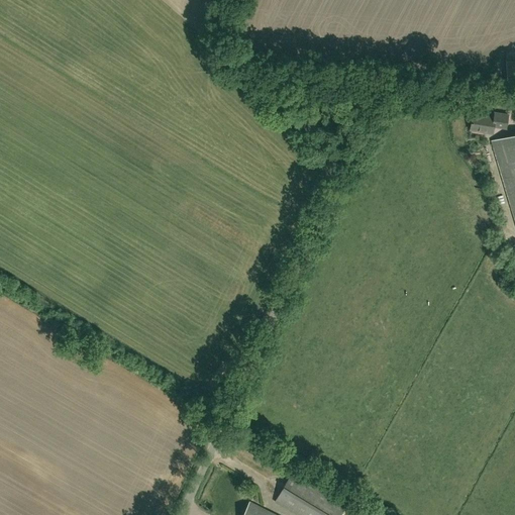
[(514,63),(504,64),(505,84),(514,83),(514,63)]
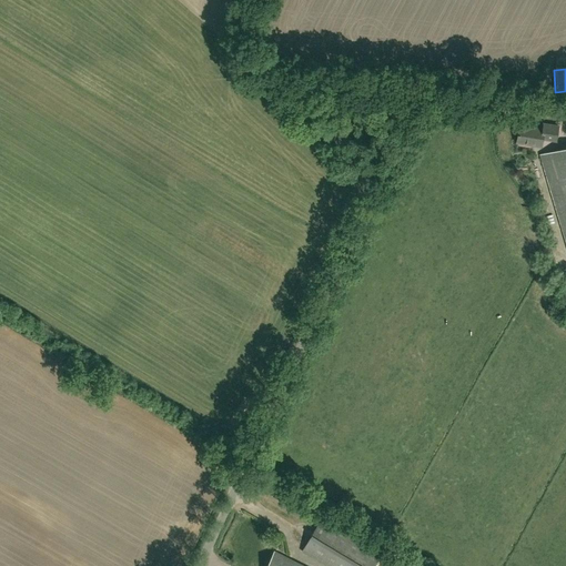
[(556,129),(542,127),(541,131),(517,128),(515,145),(538,149),(539,141),(554,143),(556,129)]
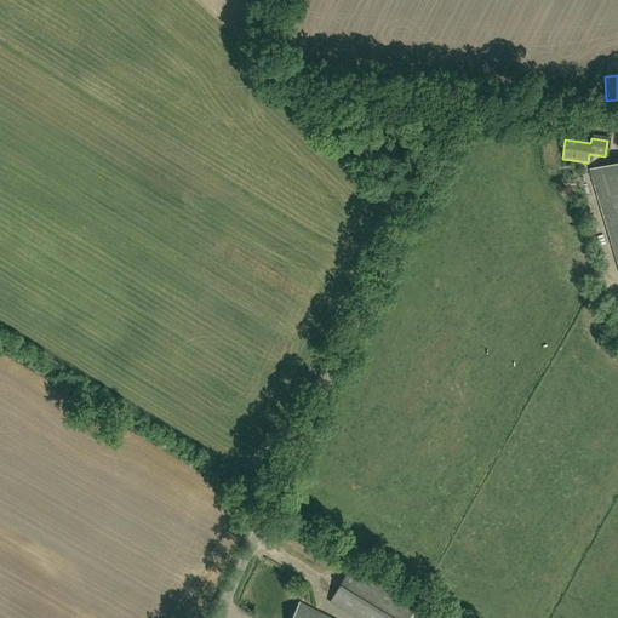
[(617,162),(588,171),(617,273),(617,162)]
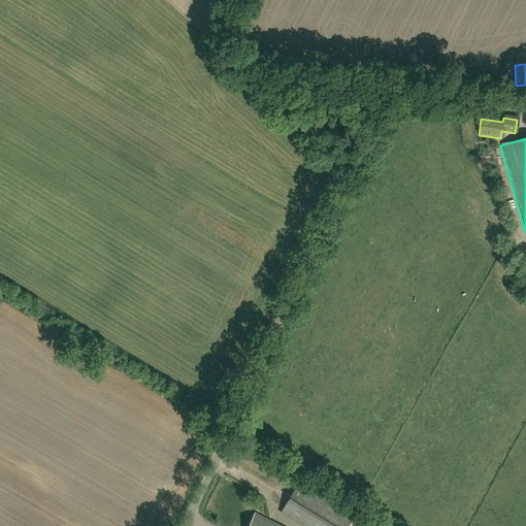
[(349,525),(353,519),(297,485),(280,513),(301,525),(349,525)]
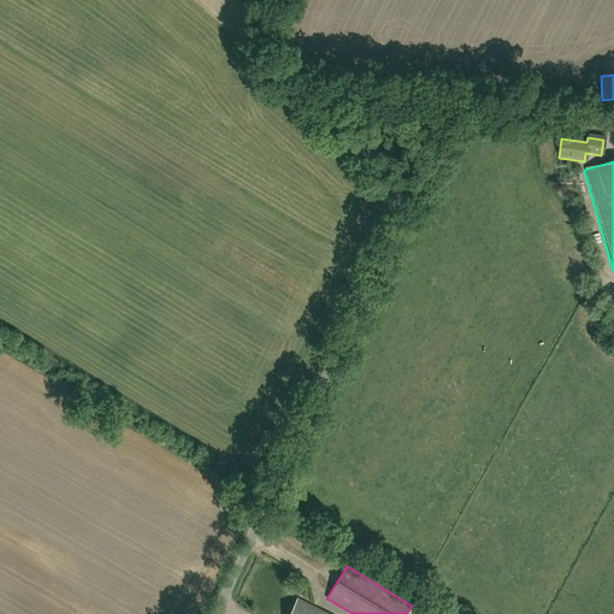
[(325,613),(297,600),(289,613),(325,613)]
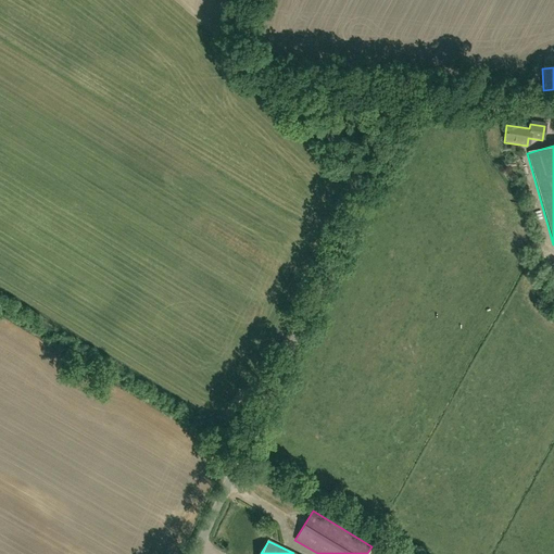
All buildings are outlined.
